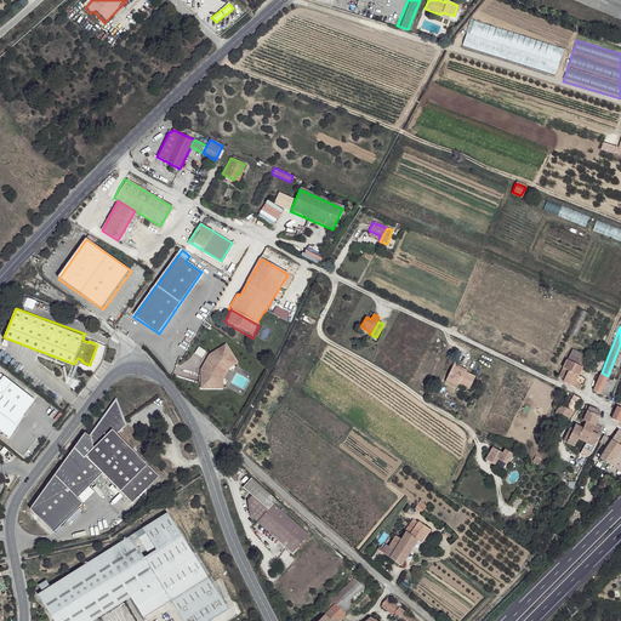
[(232,354),(226,345),(209,353),(200,369),(200,388),(217,388),(217,376),(223,365),(229,362),(227,357),(232,354)]
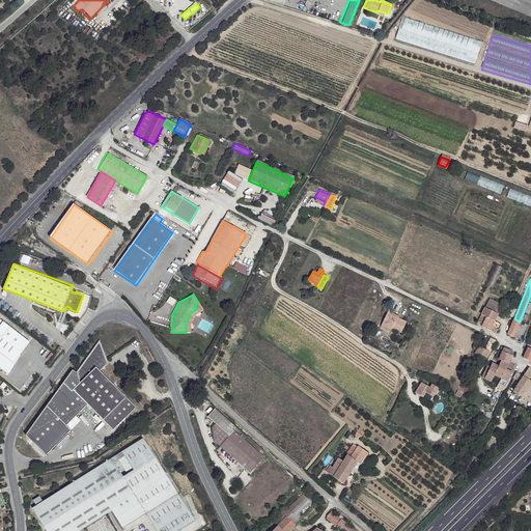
[(186,322),(186,332),(190,332),(190,324),(195,314),(202,310),(198,303),(194,305),(196,309),(191,312),(186,322)]
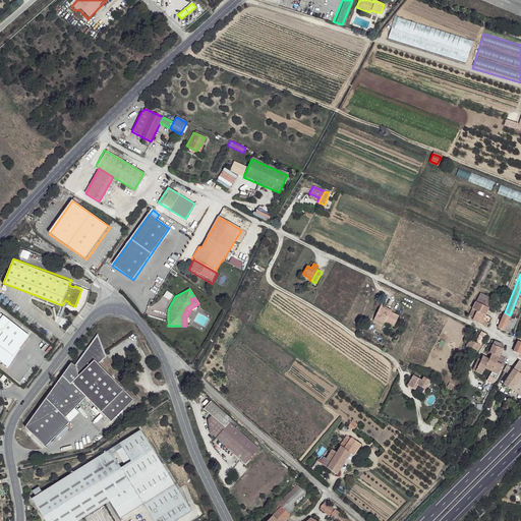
[(480,303),(476,301),(469,314),(473,316),(472,319),(486,326),(488,322),(480,317),(482,312),(484,313),(487,307),(485,306),(480,303)]
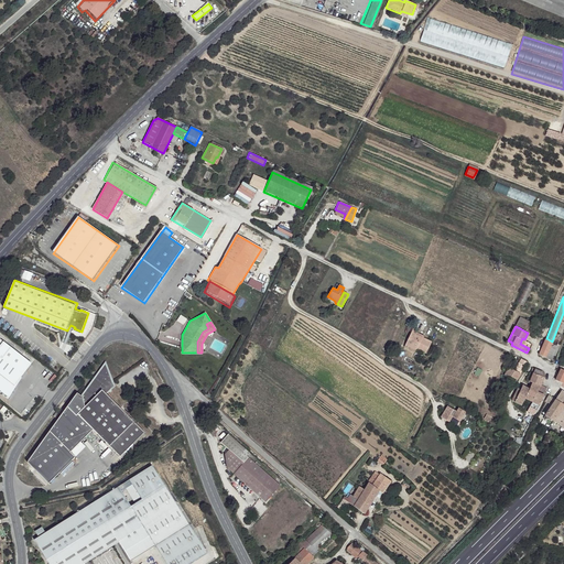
[(416,334),(412,332),(403,350),(413,356),(414,353),(425,358),(431,346),(415,337),(416,334)]
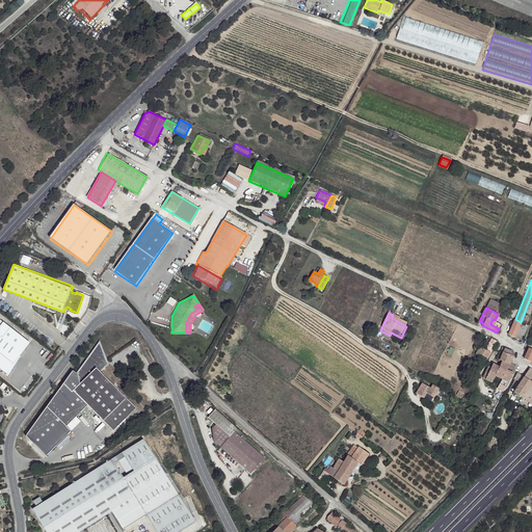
[(521,322),(515,319),(508,336),(522,341),(528,325),(521,322)]
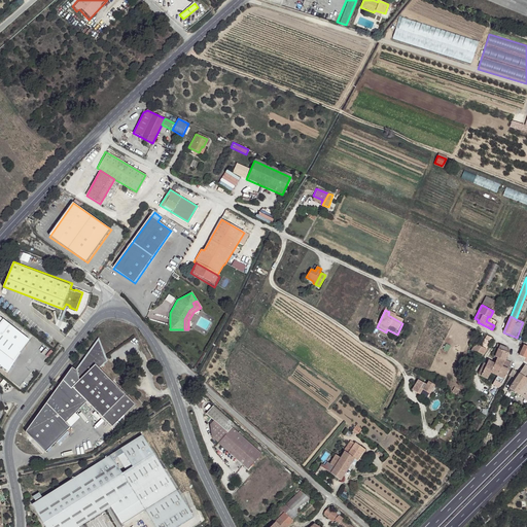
[(0,364),(8,371),(12,365),(10,363),(29,339),(3,319),(0,322),(0,364)]
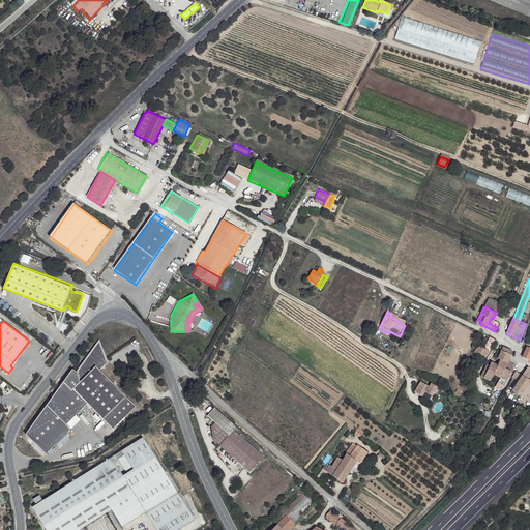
[(494,340),(489,337),(482,348),(488,351),(494,340)]
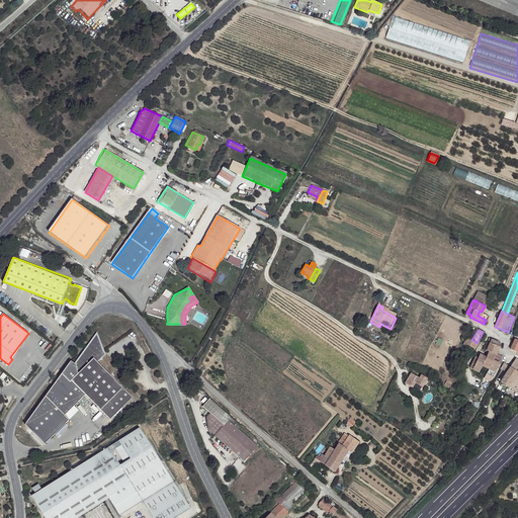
[(471,340),(467,338),(463,344),(472,350),(477,343),(471,340)]
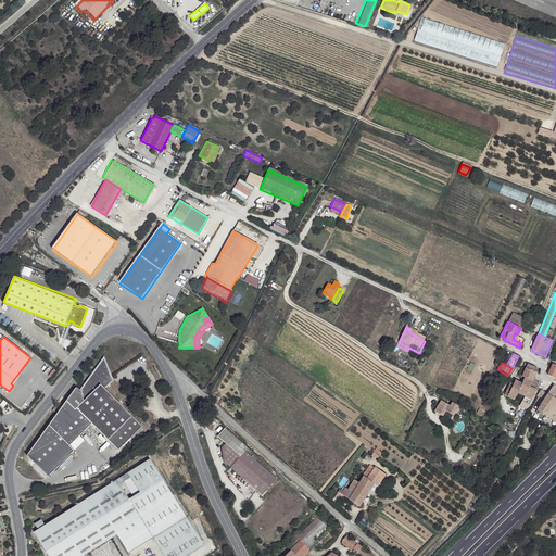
[(520,382),(514,379),(512,383),(510,382),(505,395),(514,399),(517,393),(525,396),(518,406),(519,407),(517,412),(522,415),(526,411),(533,397),(535,389),(538,382),(531,379),(534,371),(533,370),(525,367),(521,375),(523,376),(522,379),(520,382)]
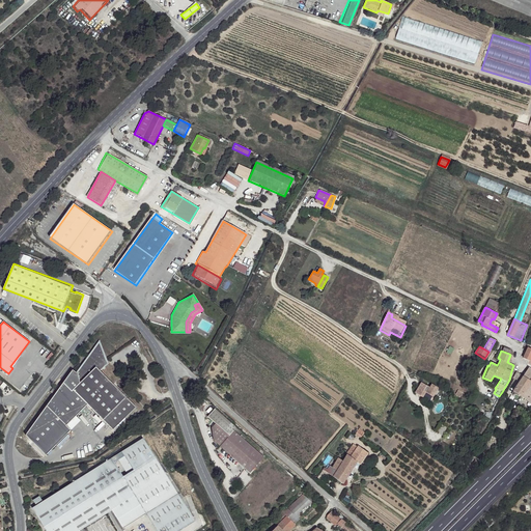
[(103,353),(91,353),(79,372),(75,369),(65,382),(28,435),(48,454),(73,429),(68,425),(89,403),(115,428),(138,404),(100,369),(107,362),(103,353)]
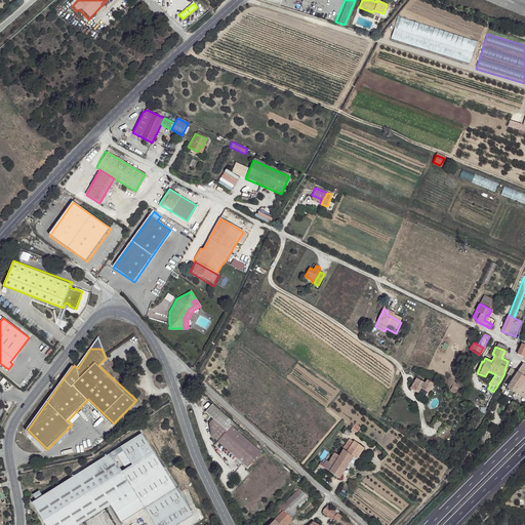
[(524,367),(522,365),(513,379),(508,388),(515,393),(520,396),(524,399),(524,367)]
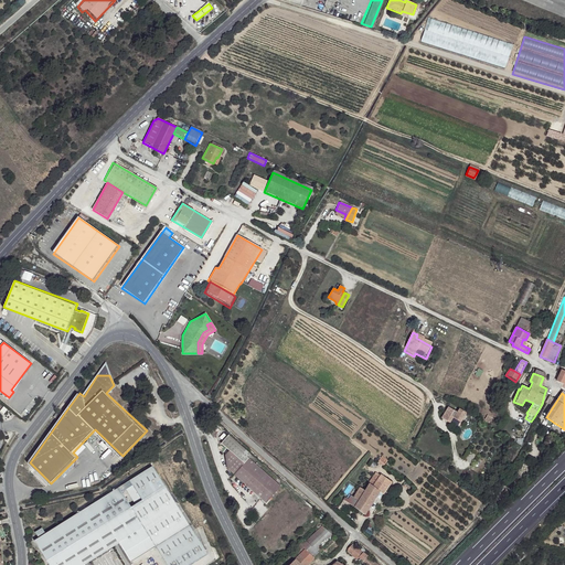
[(447,417),(451,409),(448,407),(441,418),(449,422),(450,419),(447,417)]
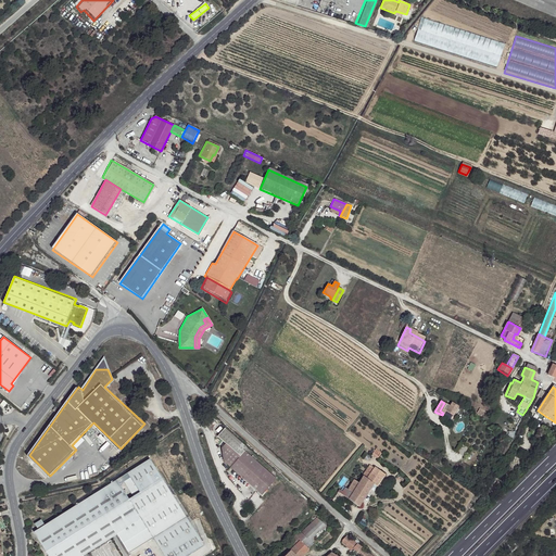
[(452,403),(450,406),(444,403),(440,411),(443,413),(445,411),(453,414),(457,405),(452,403)]
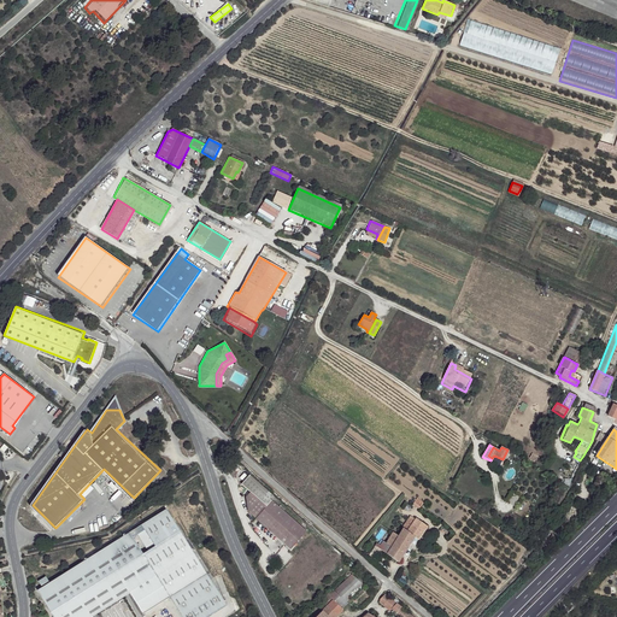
[(275,497),(251,476),(242,486),(252,493),(269,507),(275,501),(271,500),(275,497)]
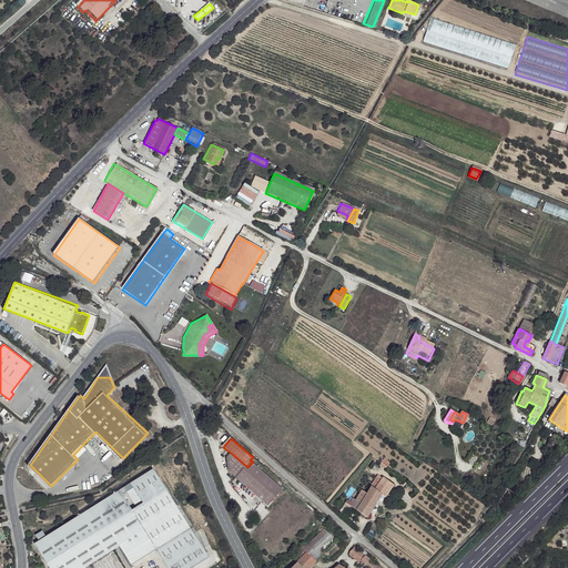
[(247,467),(232,454),(227,458),(233,475),(237,479),(247,467)]
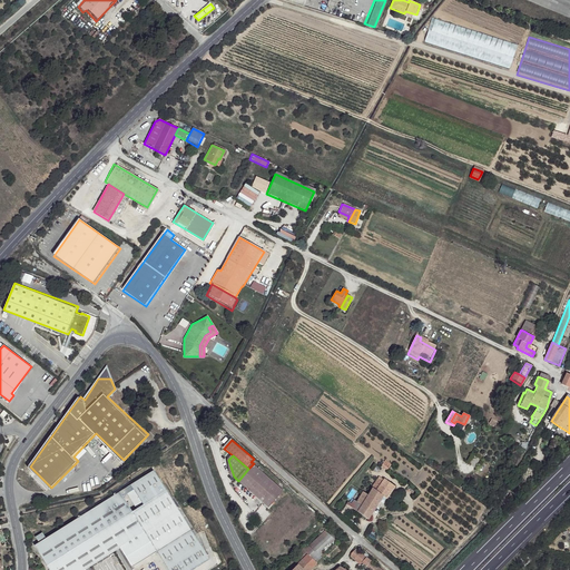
[(392,465),(385,461),(383,464),(382,465),(387,470),(389,469),(392,465)]
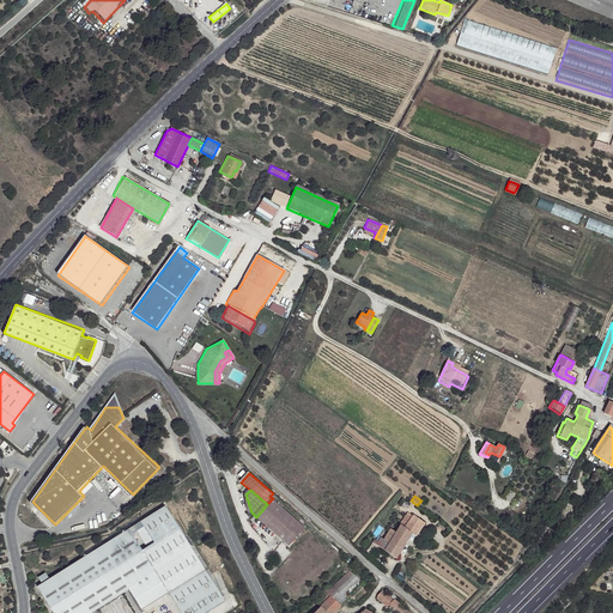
[(308,530),(273,498),(267,504),(256,517),(291,546),(308,530)]
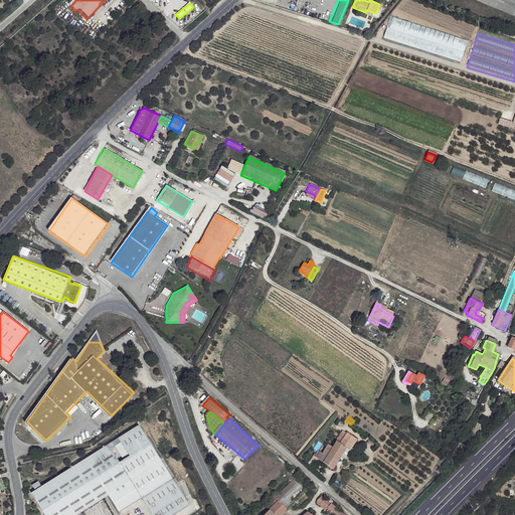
[(121,513),(121,514),(144,501),(151,510),(180,492),(138,425),(108,446),(31,495),(43,514),(80,514),(110,497),(121,513)]
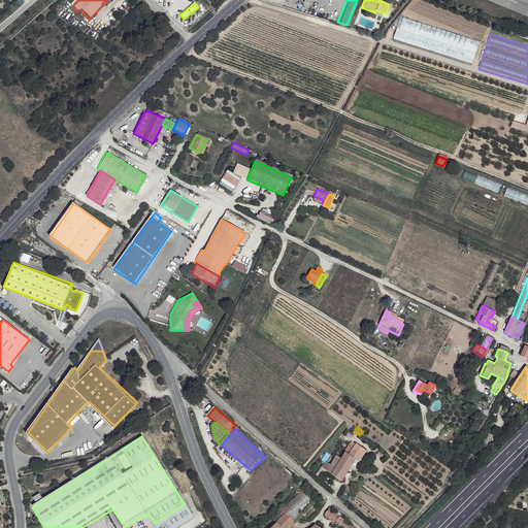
[(366,450),(357,443),(356,444),(352,442),(345,452),(347,453),(355,460),(358,461),(366,450)]
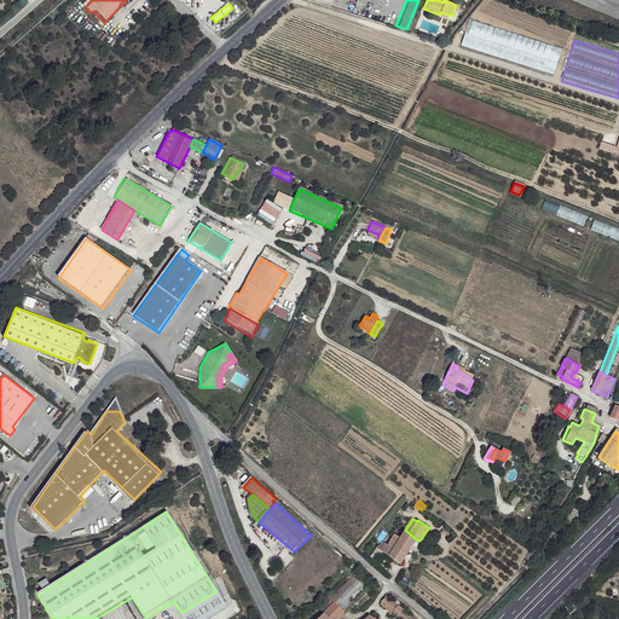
[(416,539),(406,531),(401,537),(395,534),(387,544),(385,543),(381,547),(379,545),(372,554),(376,556),(381,550),(399,563),(416,539)]
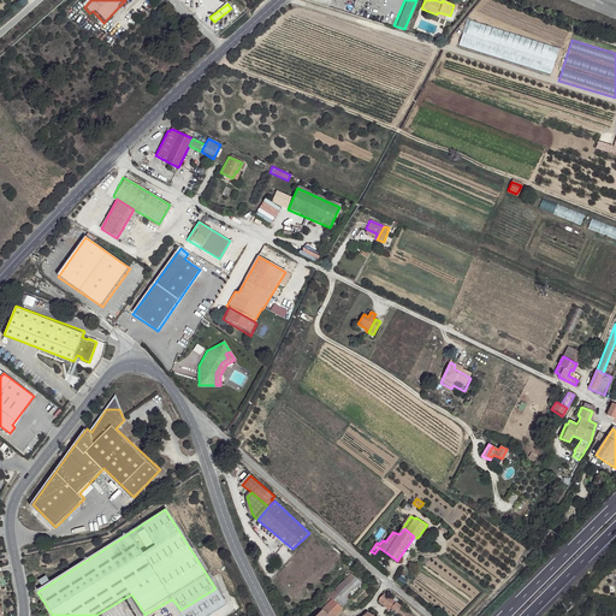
[(363,584),(353,574),(329,596),(339,606),(344,602),(343,599),(357,586),(360,587),(363,584)]
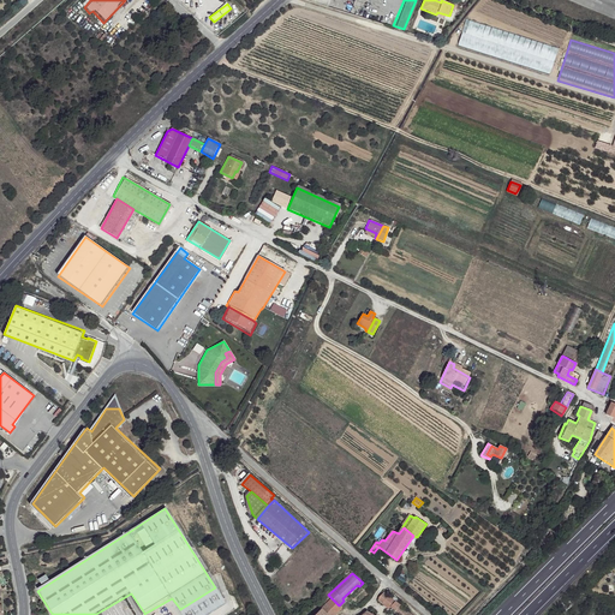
[(215,587),(180,609),(183,614),(210,614),(227,604),(215,587)]
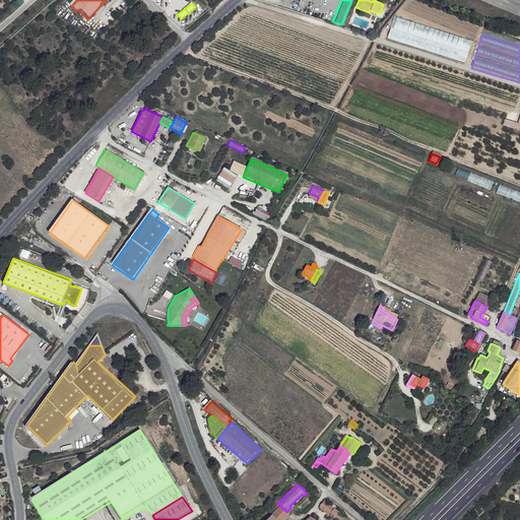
[(348,519),(326,502),(320,509),(330,516),(332,515),(338,519),(348,519)]
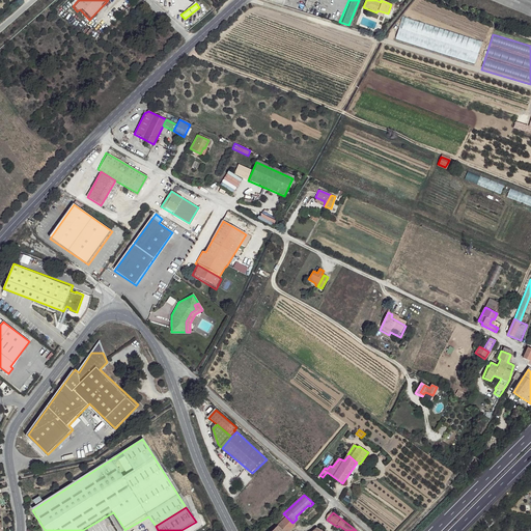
[(292,523),(283,513),(274,522),(278,526),(272,530),(288,530),(295,526),(292,523)]
